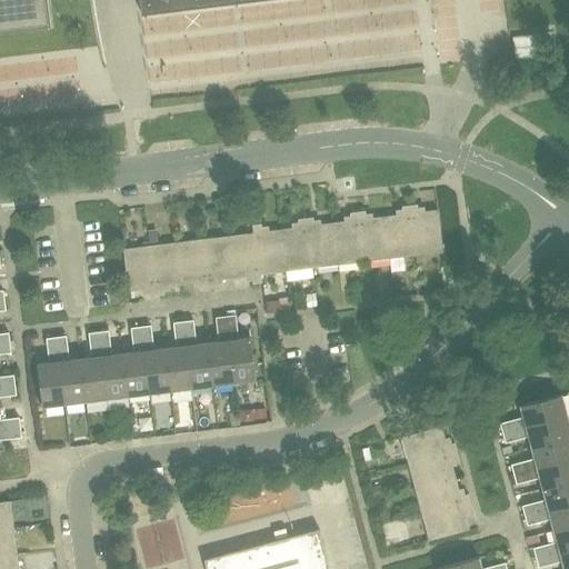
[(0,0),(0,32),(51,27),(47,0),(139,0),(141,12),(242,0),(0,0)]
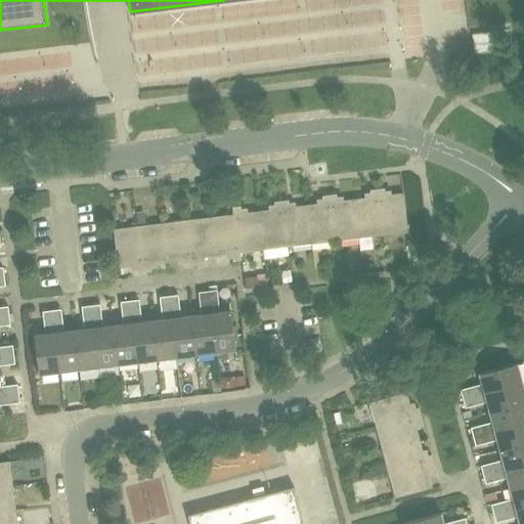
[(378,188),(383,234),(407,231),(407,228),(403,192),(386,194),(385,187),(378,188)]
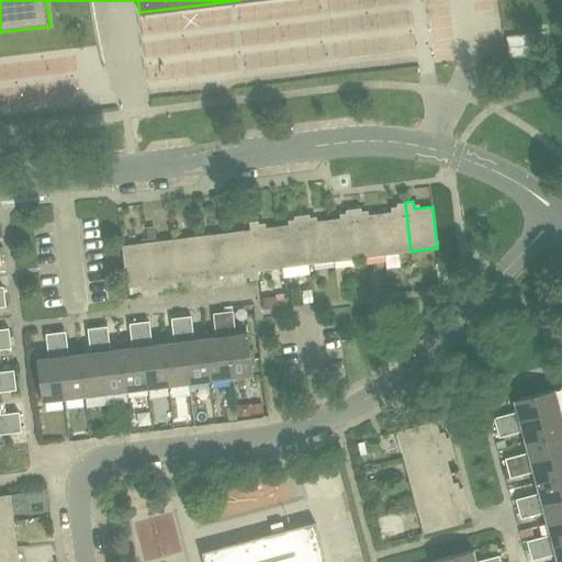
[(398,254),(411,251),(405,202),(397,203),(397,211),(380,213),(385,255),(386,268),(400,266),(398,254)]
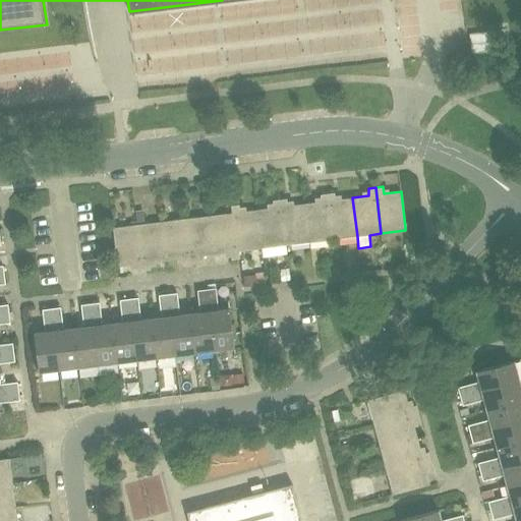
[(357,236),(352,197),(336,199),(335,192),(328,193),(333,239),(357,236)]
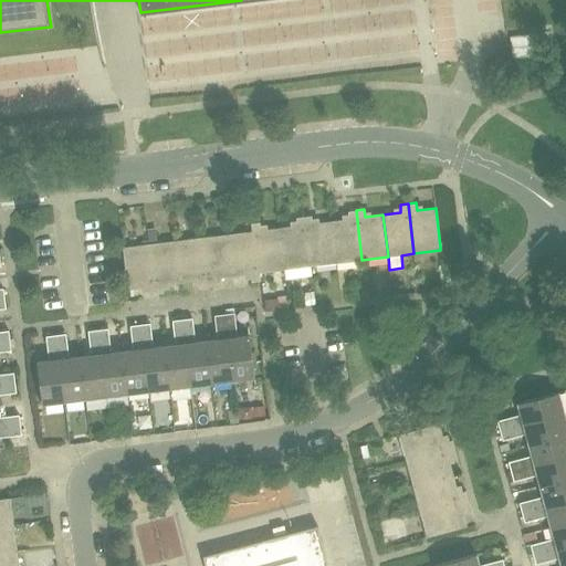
[(336,263),(362,260),(356,210),(348,211),(349,219),(331,221),(336,263)]
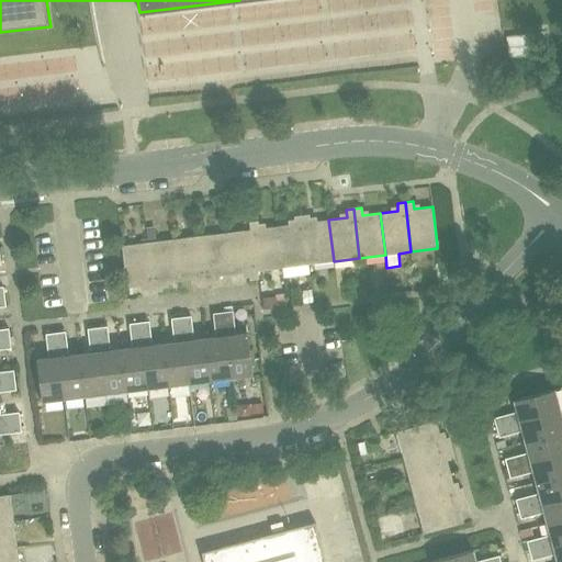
[(334,261),(328,220),(311,222),(310,214),(302,215),(308,265),(334,261)]
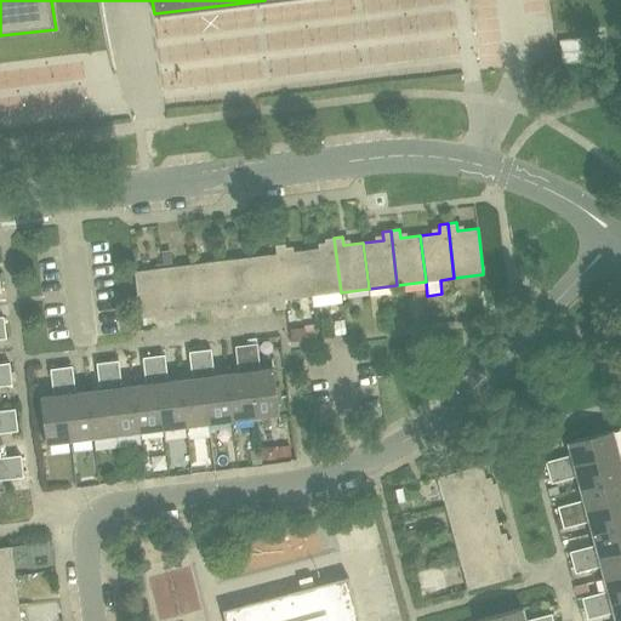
[(312,296),(341,292),(334,238),(325,239),(326,248),(306,250),(312,296)]
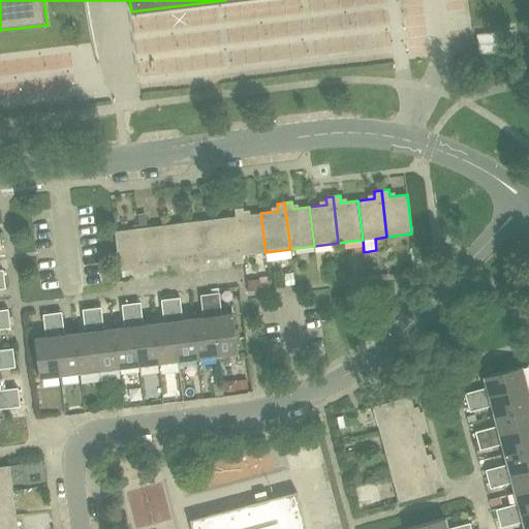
[(266,252),(260,213),(244,215),(243,208),(235,209),(236,216),(237,216),(242,255),(243,254),(266,252)]
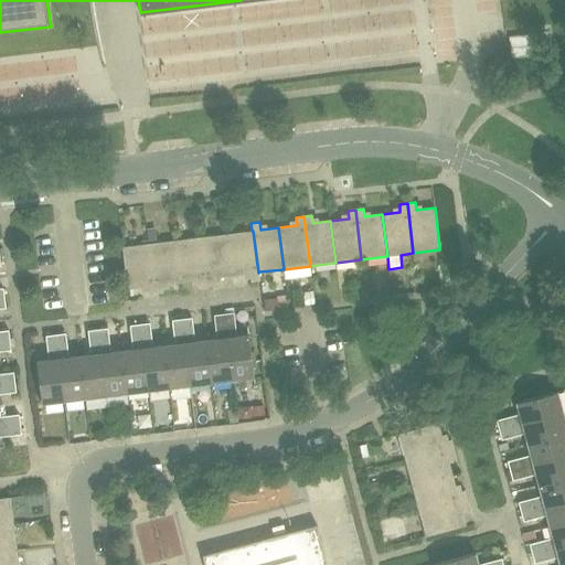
[(260,280),(259,272),(258,273),(253,231),(252,231),(227,234),(232,276),(251,273),(252,281),(260,280)]
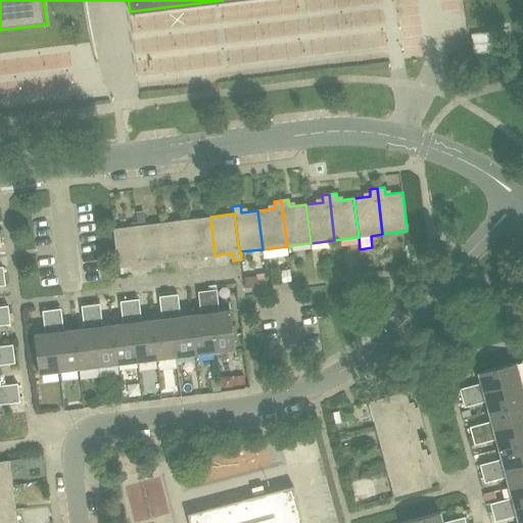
[(198,257),(215,255),(210,217),(186,220),(192,266),(199,265),(198,257)]
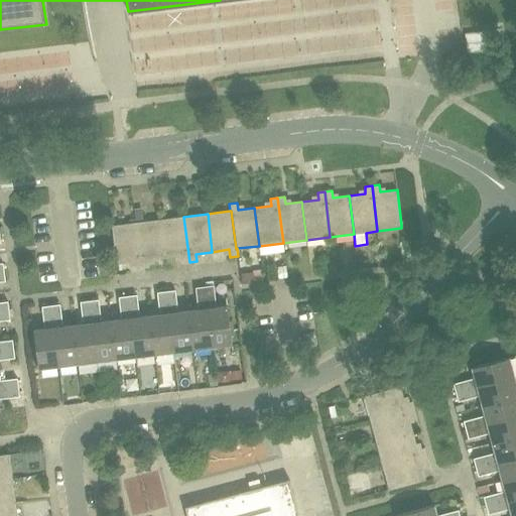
[(182,262),(189,262),(183,217),(160,219),(164,257),(181,255),(182,262)]
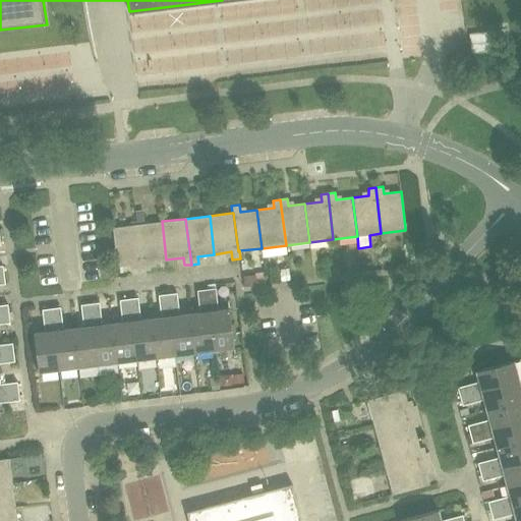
[(150,262),(166,259),(162,221),(137,224),(143,270),(151,270),(150,262)]
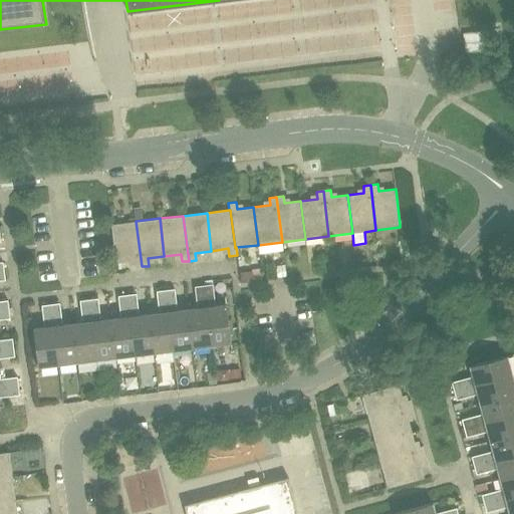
[(135,267),(142,266),(136,221),(111,224),(112,227),(111,227),(116,262),(134,260),(135,267)]
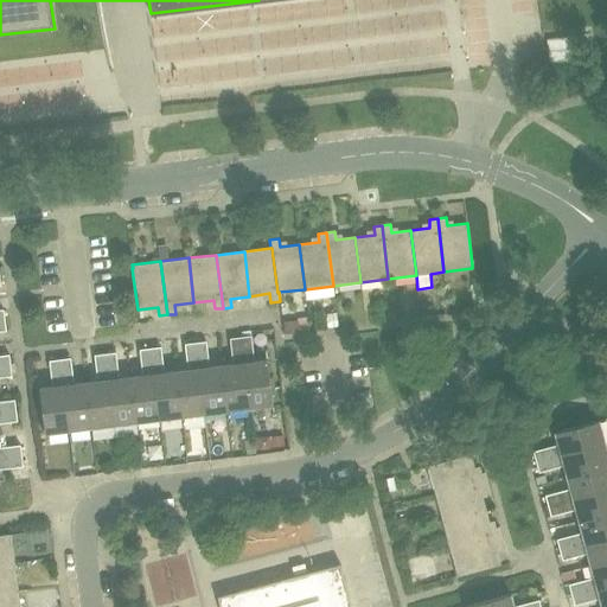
[(337,312),(325,313),(327,327),(338,325),(337,312)]
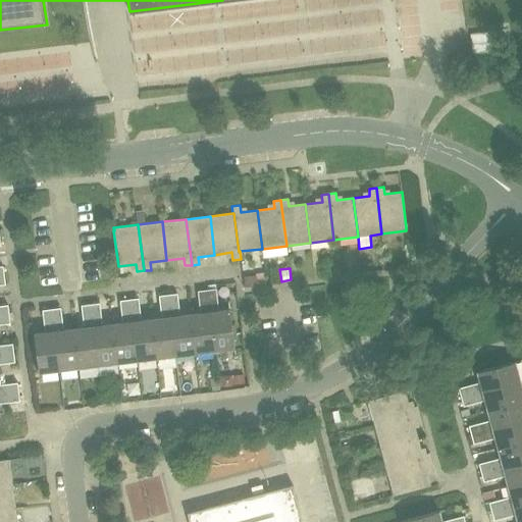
[(244,276),(246,286),(258,284),(256,275),(244,276)]
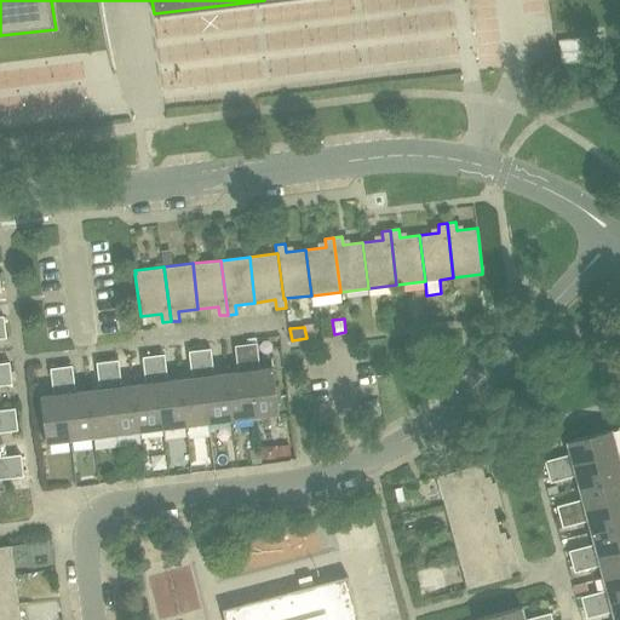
[(246,344),(256,415),(280,413),(274,367),(260,369),(257,343),(246,344)]
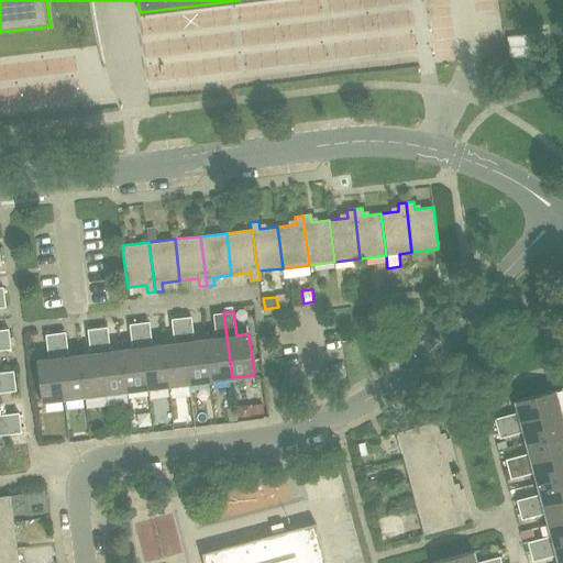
[(210,381),(232,377),(223,312),(213,313),(217,338),(206,339),(210,381)]
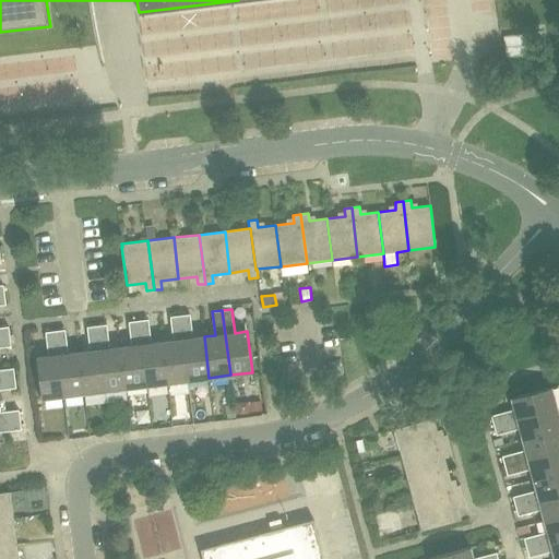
[(209,378),(204,336),(193,337),(190,314),(180,316),(188,380),(209,378)]
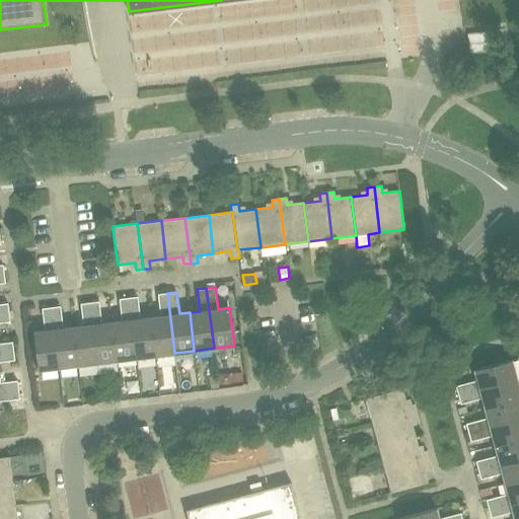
[(155,356),(174,353),(167,293),(158,294),(161,315),(151,317),(155,356)]
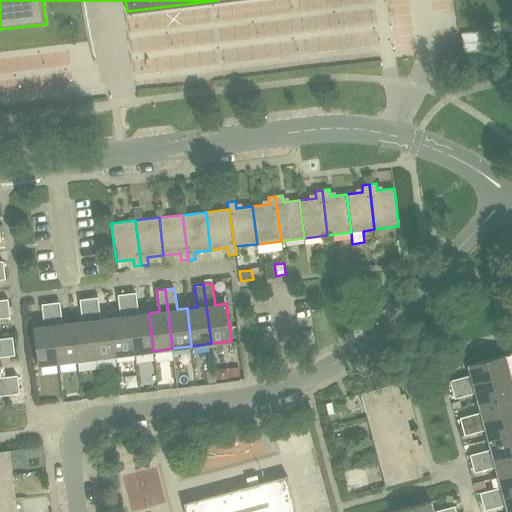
[(153,351),(149,313),(138,314),(136,292),(127,293),(134,353),(153,351)]
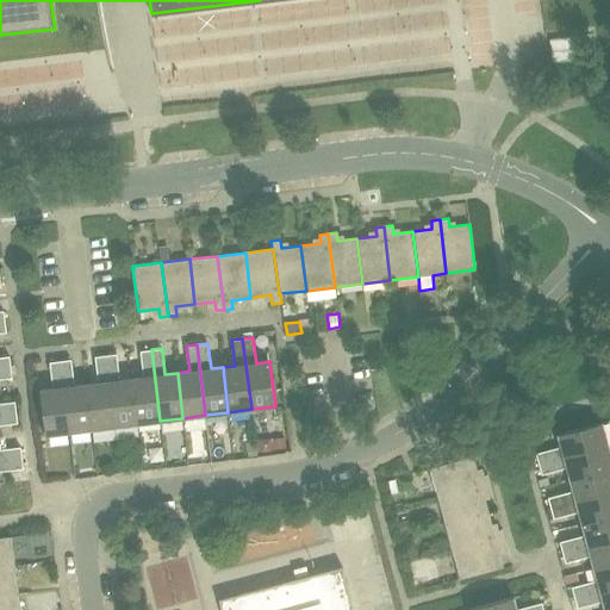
[(137,423),(160,421),(151,349),(141,352),(143,377),(132,378),(137,423)]
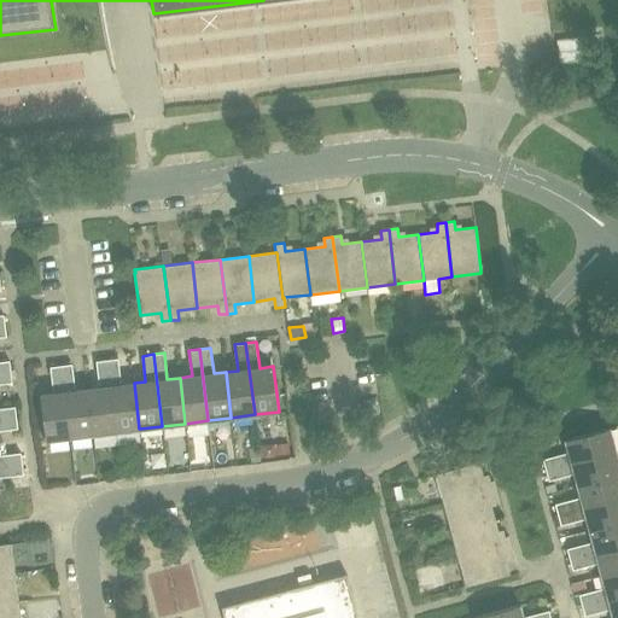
[(139,429),(134,383),(121,385),(118,359),(108,360),(116,432),(139,429)]
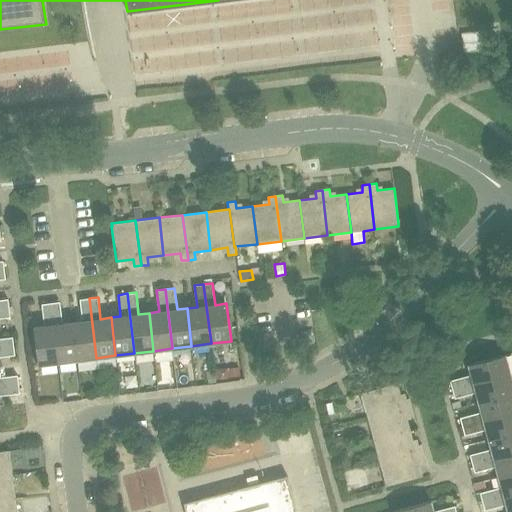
[(77,360),(96,358),(89,298),(80,299),(82,321),(72,322),(77,360)]
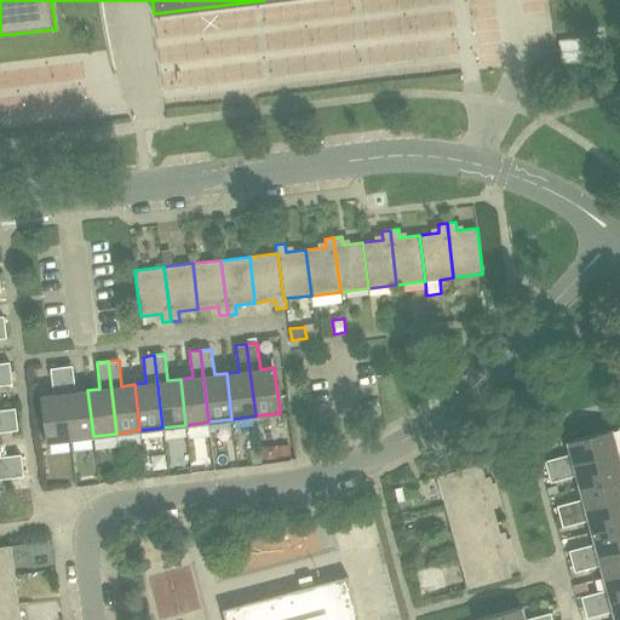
[(0,373),(11,373),(10,362),(0,362),(0,373)]
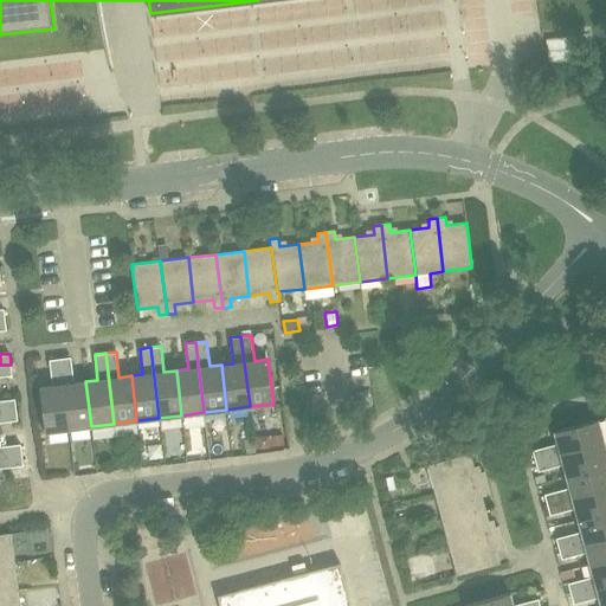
[(91,426),(85,381),(73,382),(71,358),(60,359),(69,429),(91,426)]
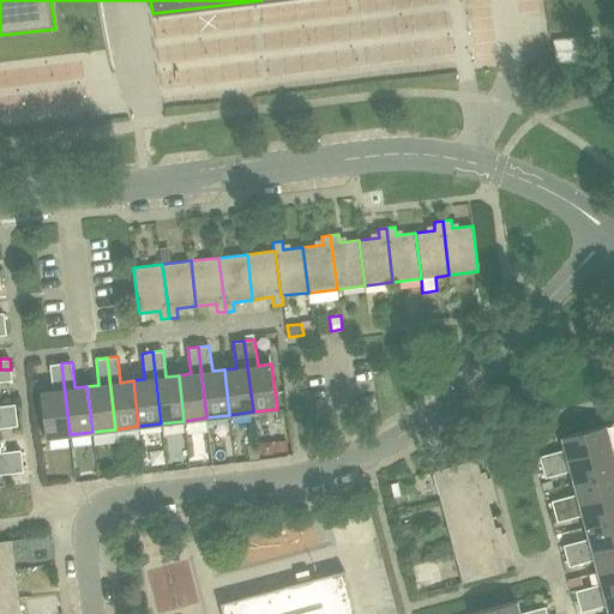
[(46,438),(70,434),(61,363),(50,365),(53,391),(40,392),(46,438)]
